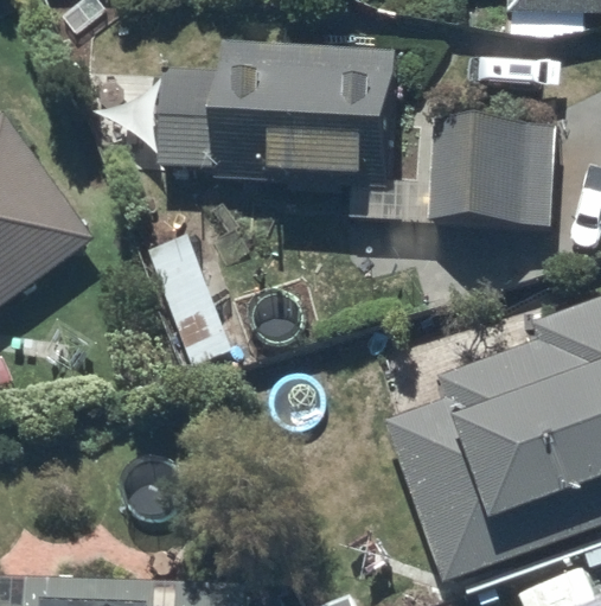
[(600,10),(600,0),(505,0),(505,8),(600,10)]
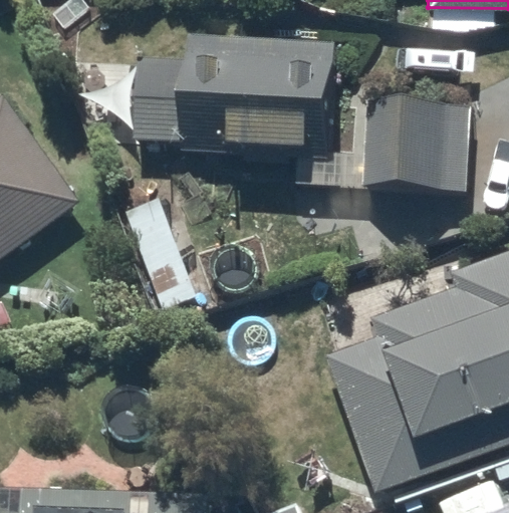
[(183,60),(133,60),(133,141),(177,141),(177,151),(229,152),(229,142),(301,142),(301,160),(292,160),(292,184),(464,187),(465,106),(362,106),(361,155),(321,155),(326,41),(183,41),(183,60)]
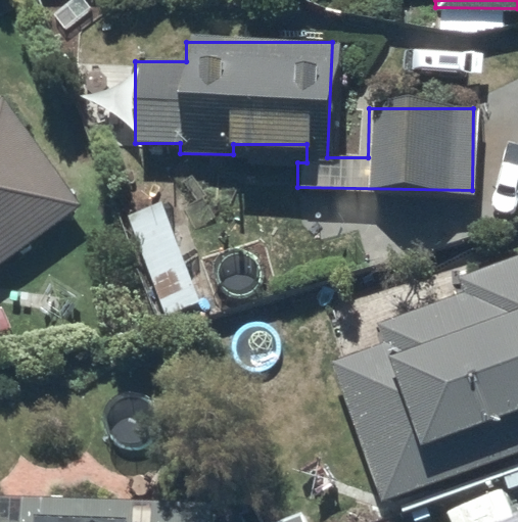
[(0,262),(79,204),(1,95),(0,96),(0,262)]
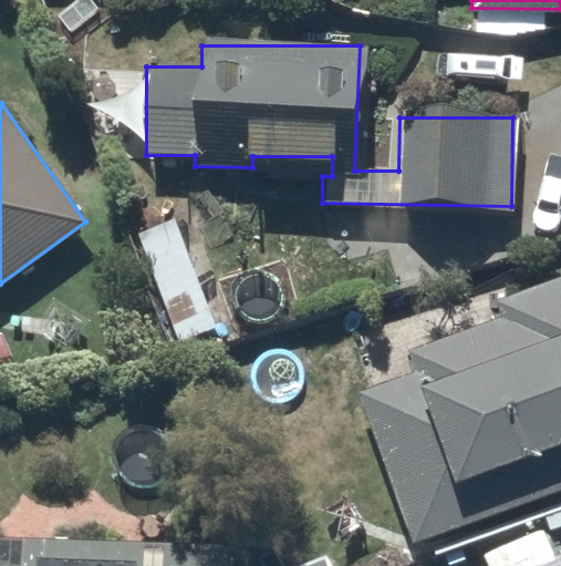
[(415,372),(360,393),(412,545),(560,489),(560,276),(496,300),(501,317),(407,352),(415,372)]
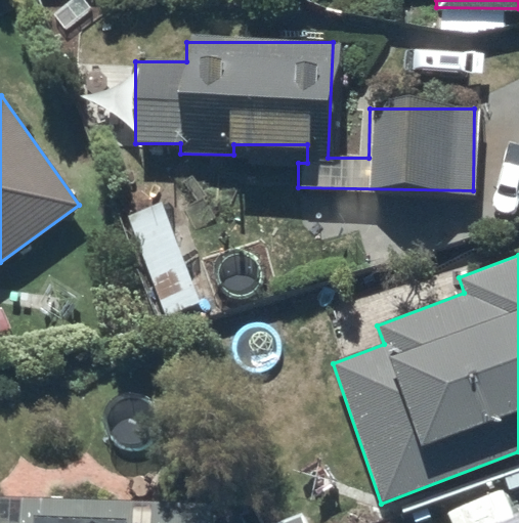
[(210,522),(212,499),(0,491),(0,522),(210,522)]
